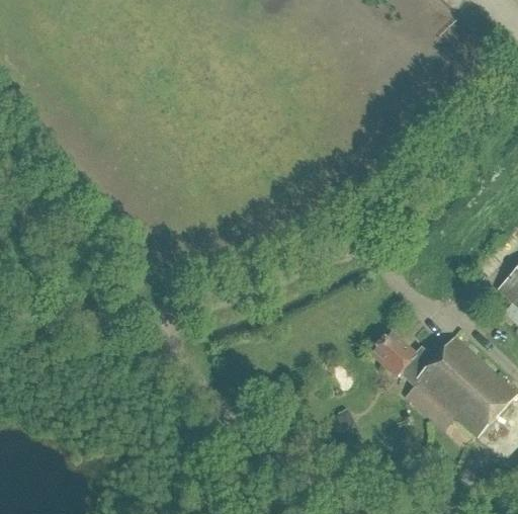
[(517,156),(516,155),(507,163),(517,175),(517,156)]
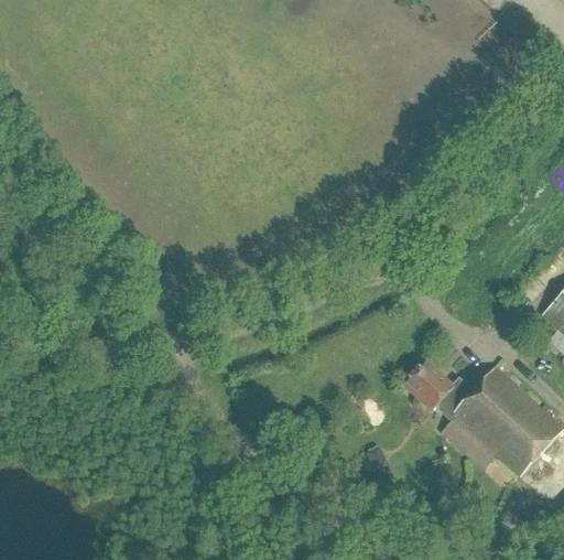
[(563,336),(563,289),(541,315),(563,336)]
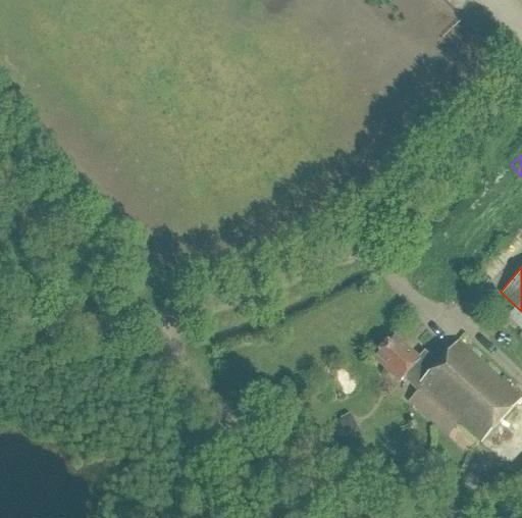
[(507,323),(521,337),(521,319),(515,313),(507,323)]
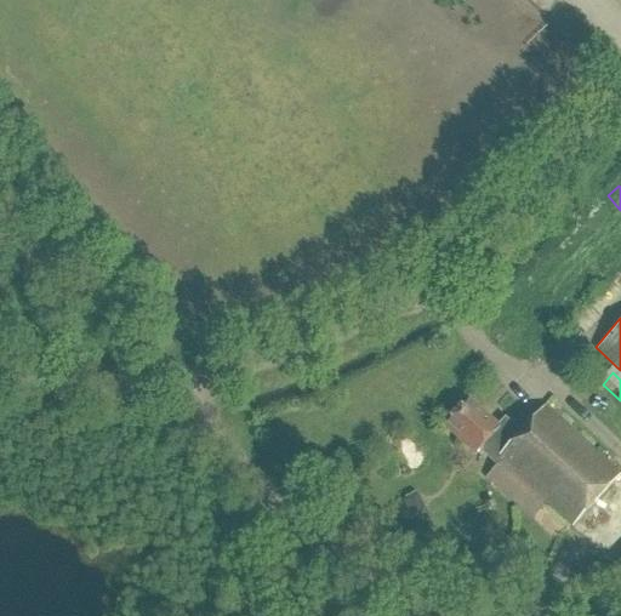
[(497,422),(468,395),(443,422),(474,450),(479,445),(494,458),(499,455),(570,522),(619,469),(545,401),(519,429),(503,416),(497,422)]
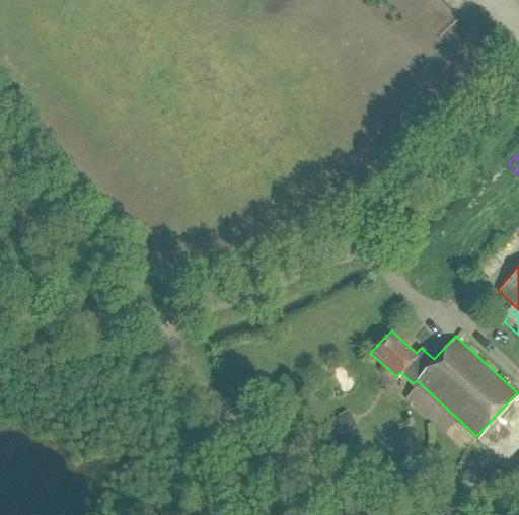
[(518,405),(509,420),(518,426),(518,405)]
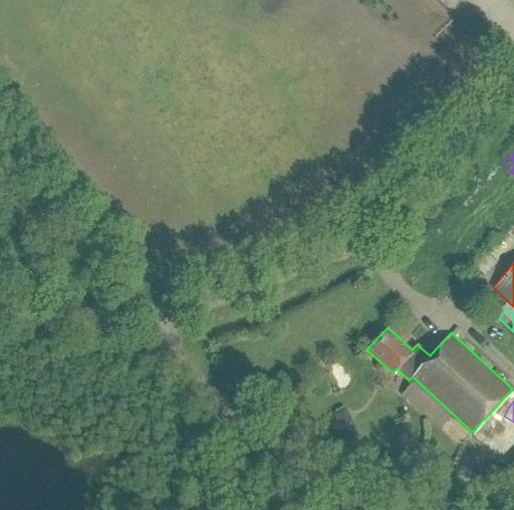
[(495,500),(500,487),(485,481),(480,495),(495,500)]
